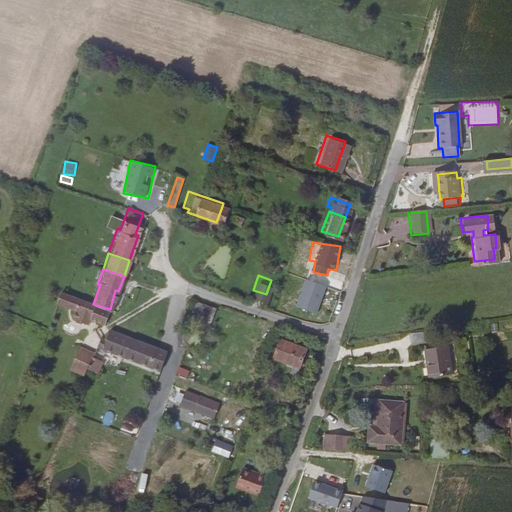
[(296,306),(317,313),(327,285),(305,278),(296,306)]
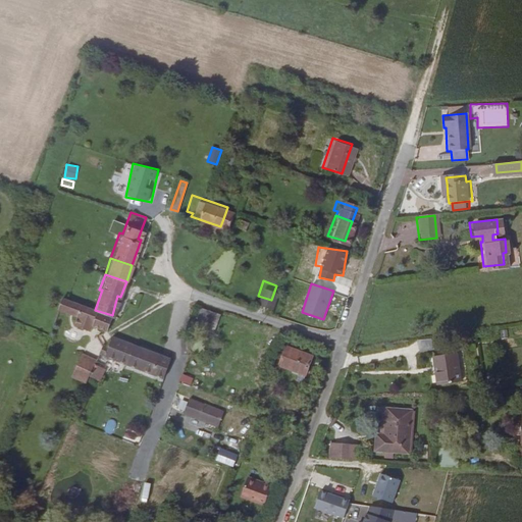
[(81,329),(83,322),(104,329),(112,315),(95,310),(86,307),(77,304),(65,299),(61,299),(57,311),(67,315),(65,324),(81,329)]
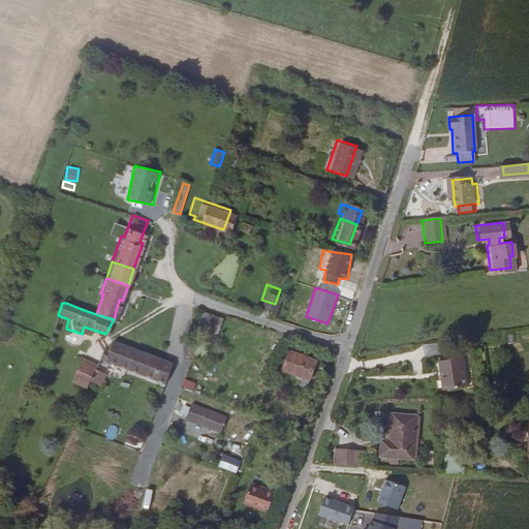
[(212,322),(216,309),(199,303),(195,317),(212,322)]
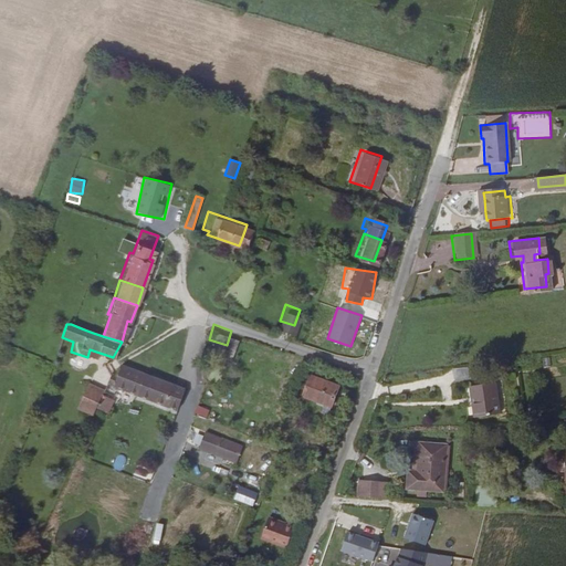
[(171,406),(179,387),(115,363),(112,370),(106,369),(103,379),(171,406)]
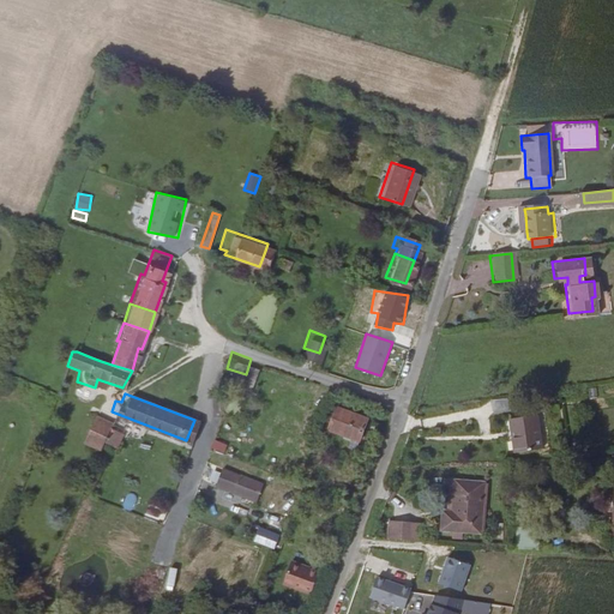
[(492,401),(494,414),(510,411),(507,398),(492,401)]
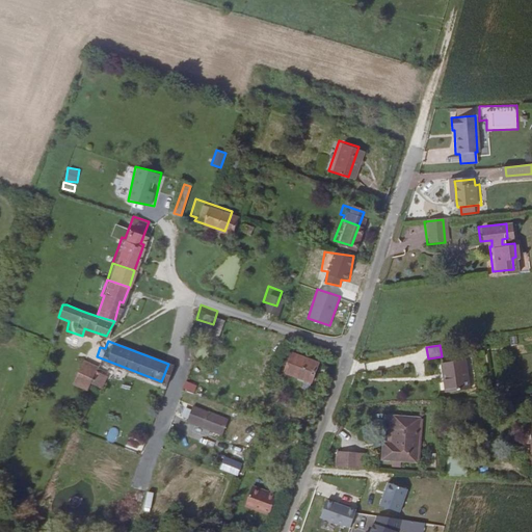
[(306,378),(313,358),(287,349),(280,369),(306,378)]
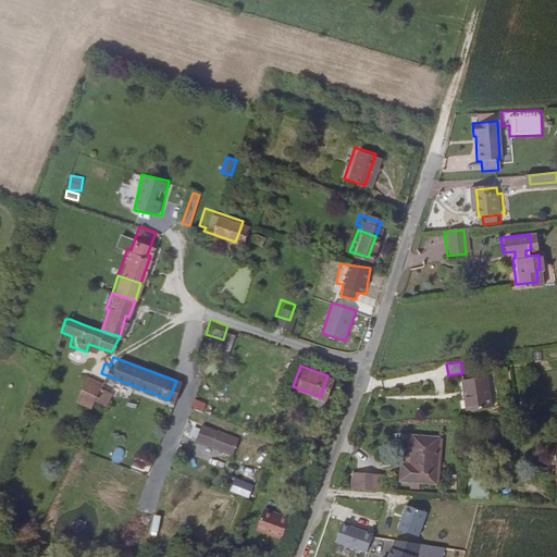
[(90,376),(82,372),(77,383),(85,386),(90,376)]
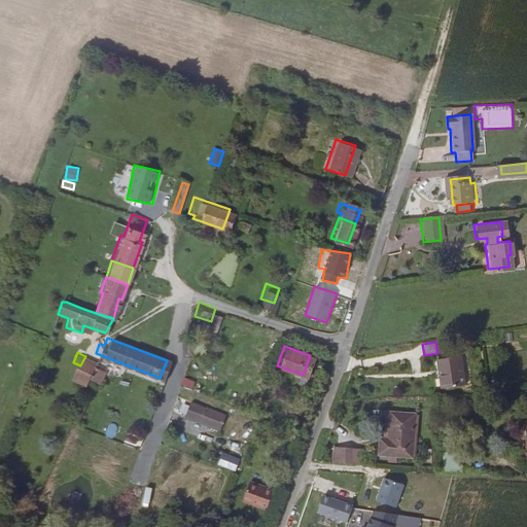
[(73,362),(68,375),(83,381),(86,374),(94,358),(85,356),(80,365),(73,362)]
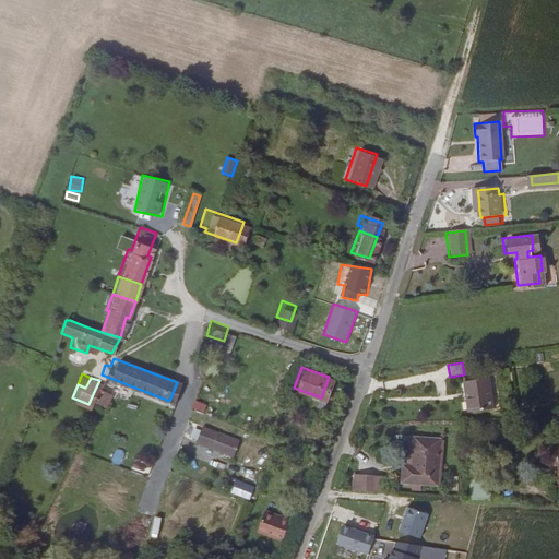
[(97,399),(104,382),(99,380),(92,396),(97,399)]
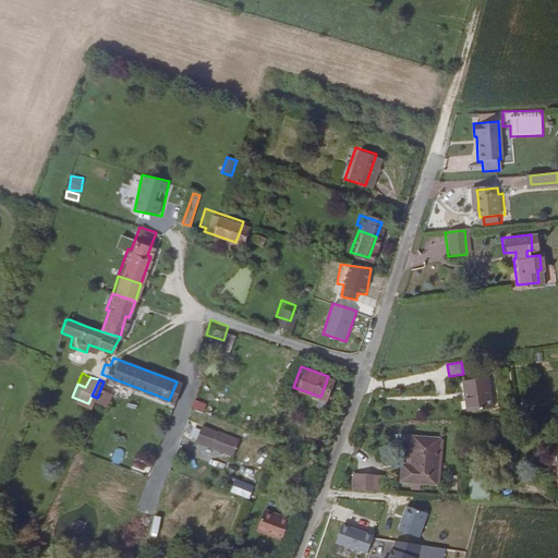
[(494,410),(490,379),(466,381),(471,413),(494,410)]
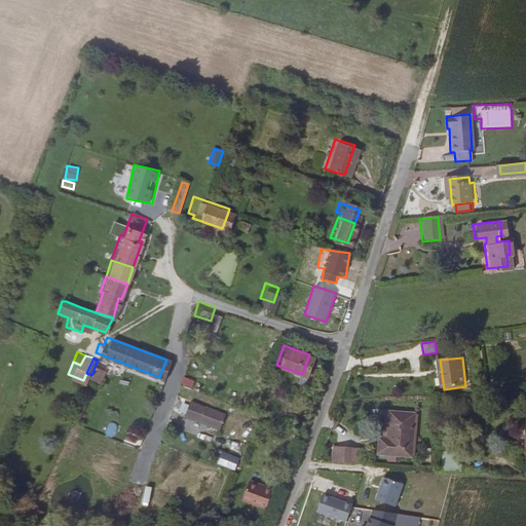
[(97,368),(91,377),(101,382),(106,373),(97,368)]
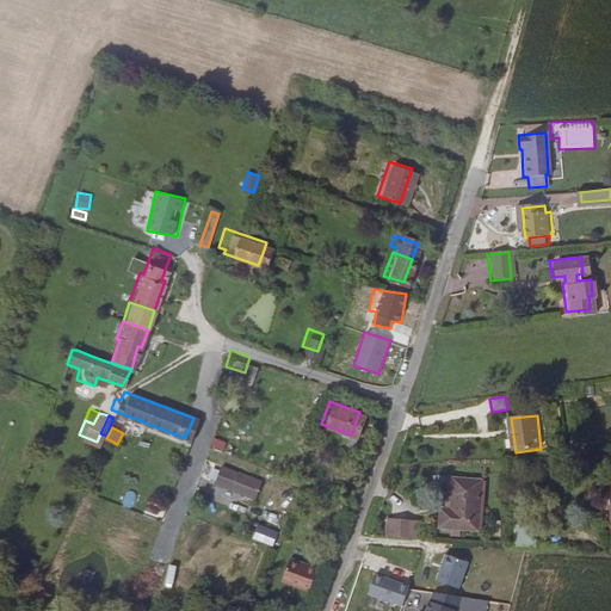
[(258,499),(264,477),(220,466),(214,487),(258,499)]
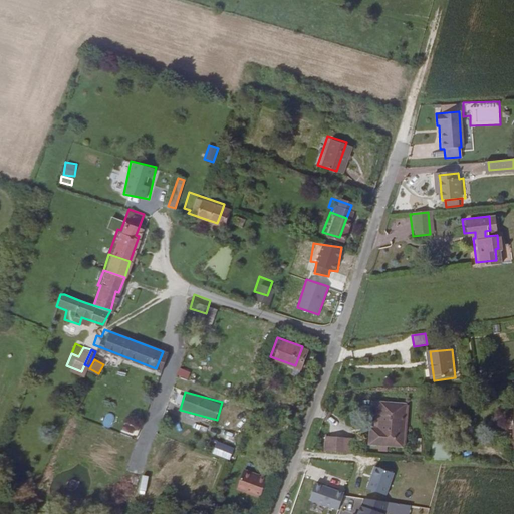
[(402,445),(405,403),(380,402),(377,444),(402,445)]
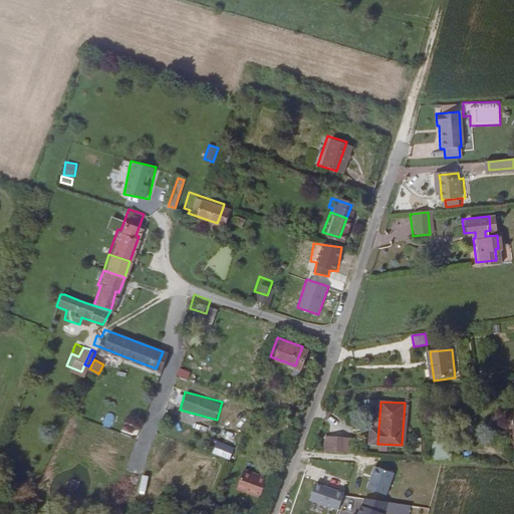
[(231,450),(238,433),(226,428),(219,445),(231,450)]
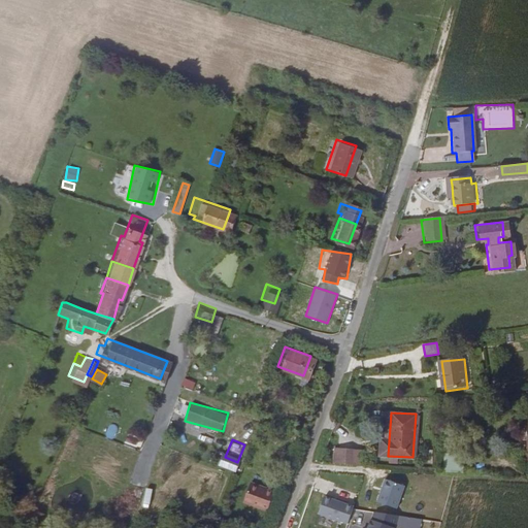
[(444,450),(443,471),(462,472),(463,451),(444,450)]
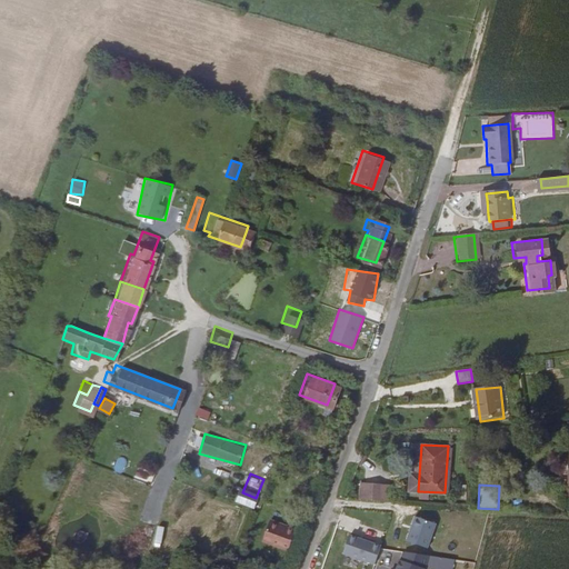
[(359,487),(359,500),(379,501),(379,488),(359,487)]
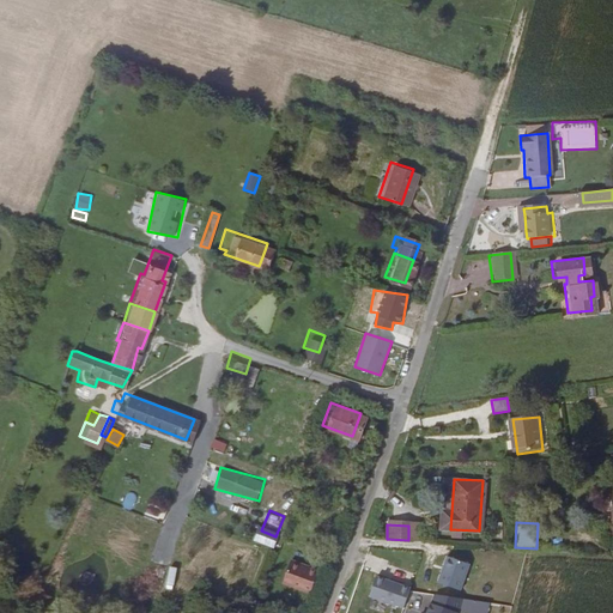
[(408,526),(408,540),(418,541),(420,526),(408,526)]
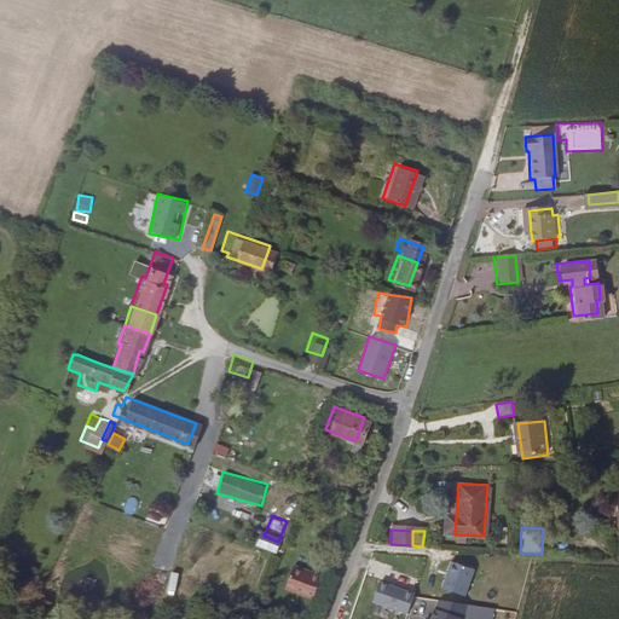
[(466,596),(475,568),(451,560),(441,589),(466,596)]
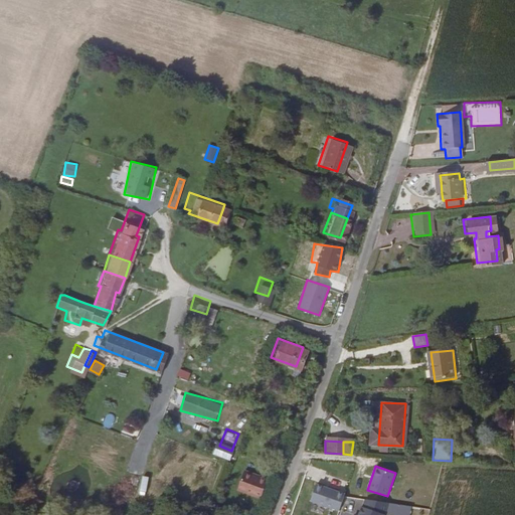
[(248,480),(249,478),(239,473),(232,489),(255,500),(262,484),(248,480)]
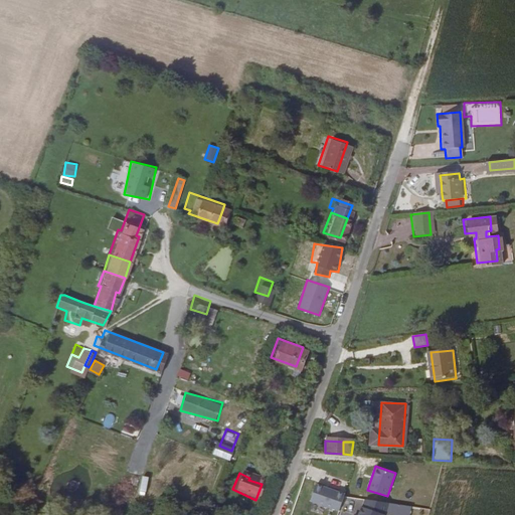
[(316,483),(311,502),(339,511),(345,492),(316,483)]
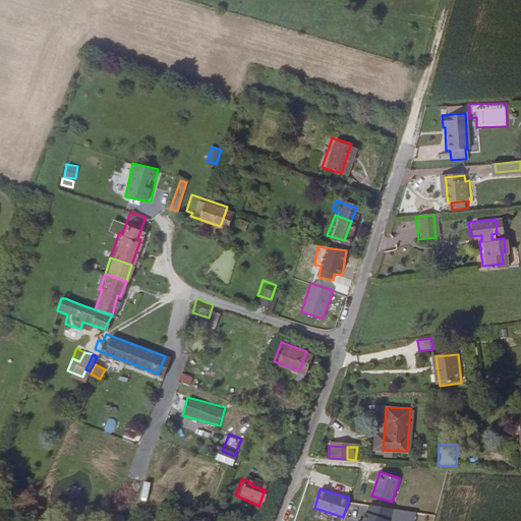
[(367,503),(361,520),(389,520),(392,509),(367,503)]
